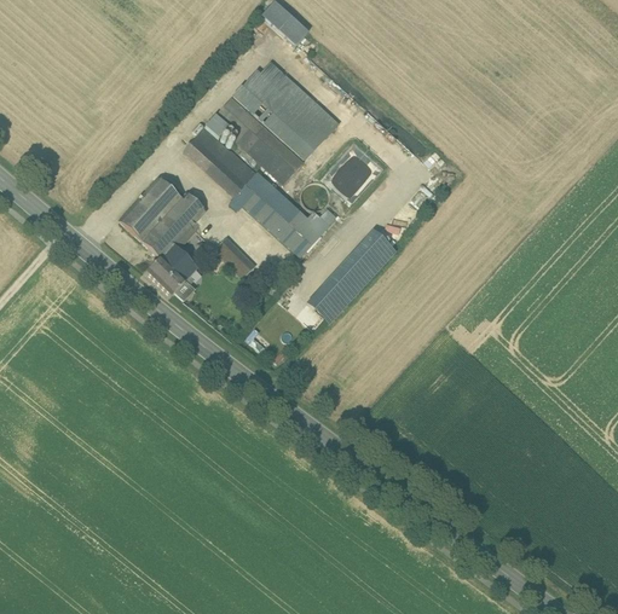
[(309,30),(275,0),(263,13),(295,45),(309,30)]
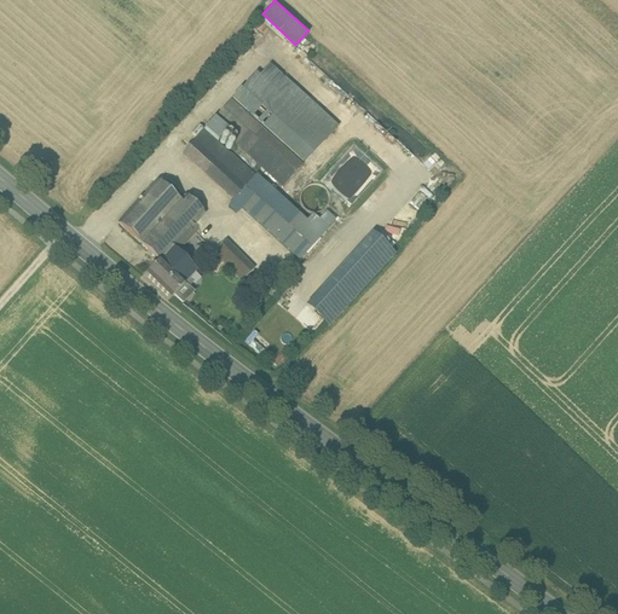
[(339,122),(270,61),(260,71),(255,68),(234,92),(306,158),(339,122)]
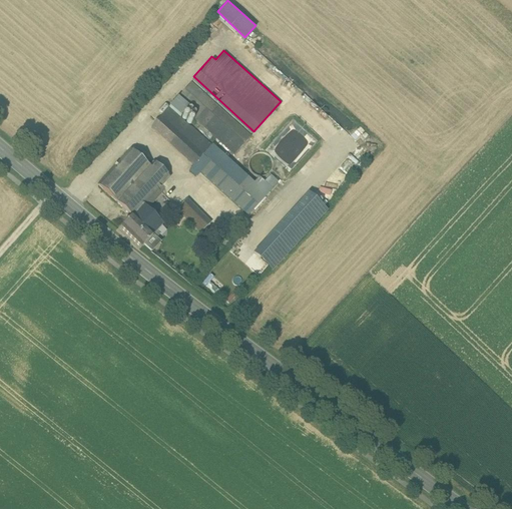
[(251,132),(192,78),(178,93),(238,147),(251,132)]
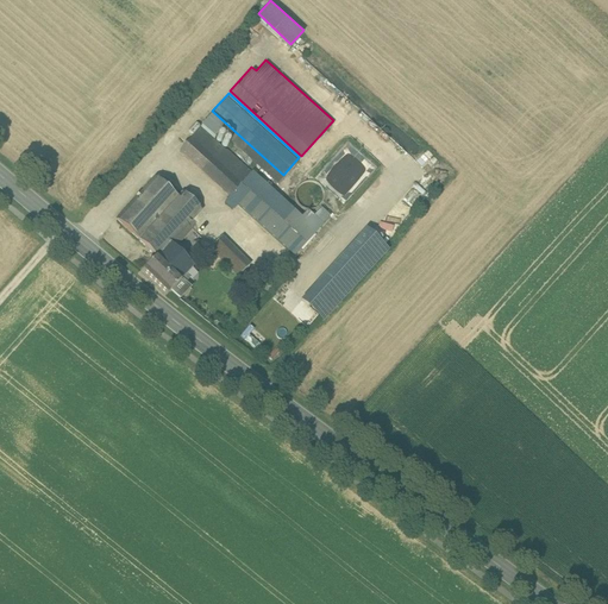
[(252,168),(202,121),(181,145),(231,192),(252,168)]
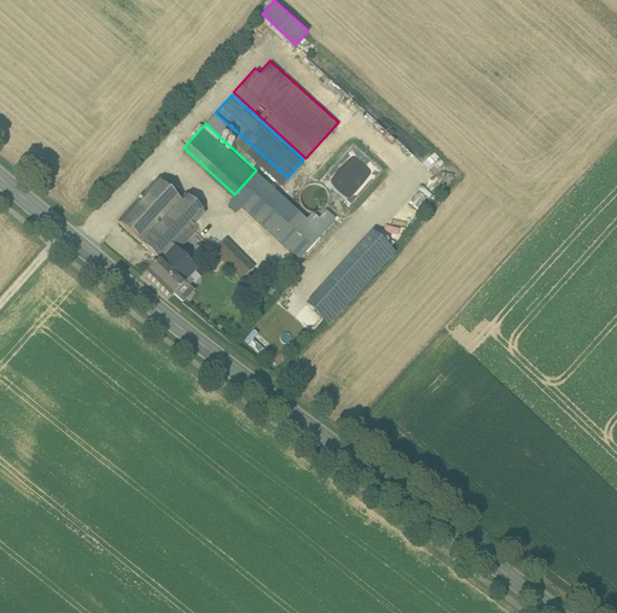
[(308,217),(260,174),(238,197),(300,254),(321,229),(308,217)]
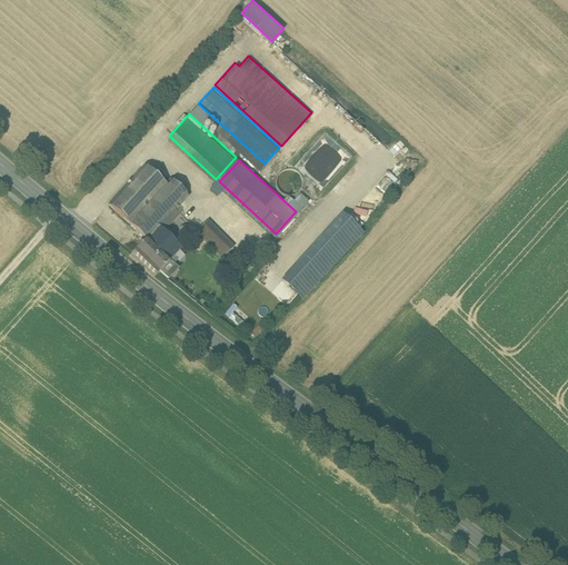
[(166,180),(146,161),(109,200),(148,236),(159,222),(163,227),(172,218),(169,214),(189,192),(170,176),(166,180)]
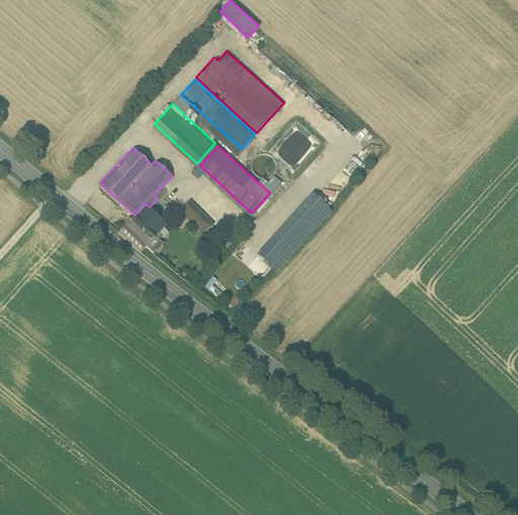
[(274,170),(277,162),(273,153),(265,150),(256,153),(252,162),(256,170),(265,174),(274,170)]
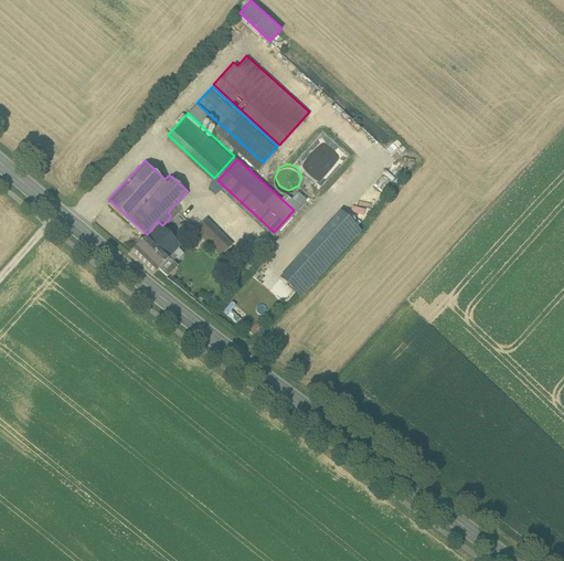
[(306,197),(298,190),(291,197),(299,204),(306,197)]
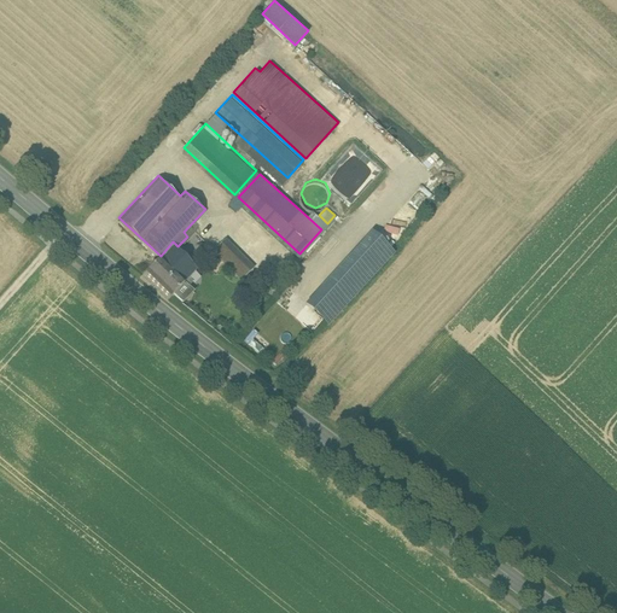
[(319,215),(314,211),(308,217),(321,229),(327,223),(319,215)]
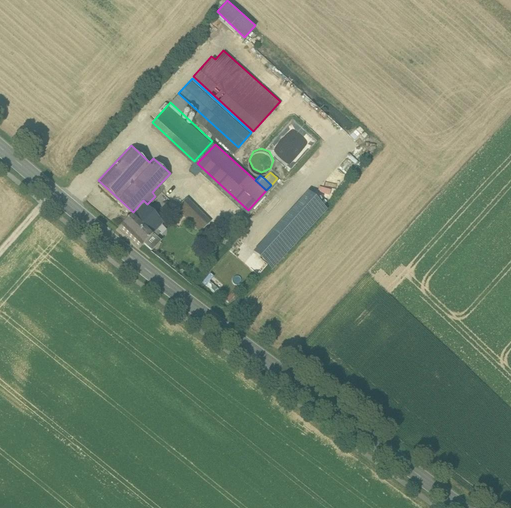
[(326,207),(307,189),(255,247),(273,264),(326,207)]
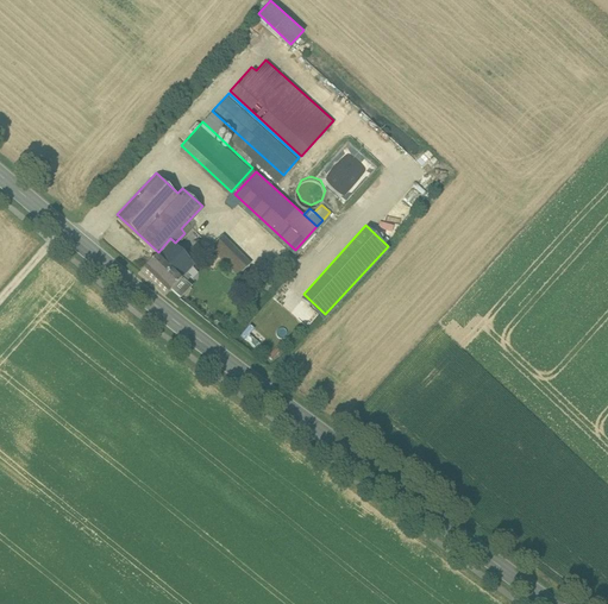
[(224,231),(211,243),(239,270),(251,258),(224,231)]
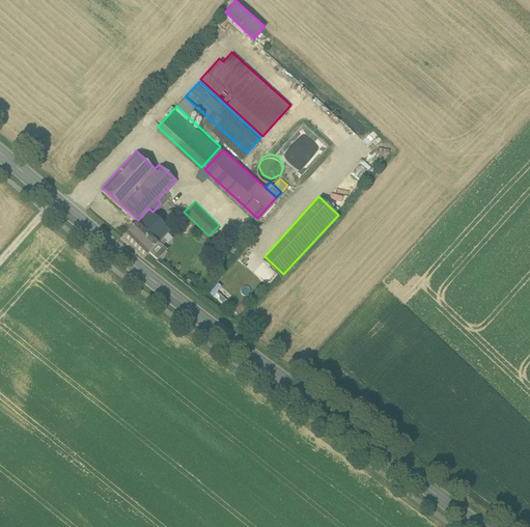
[(148,207),(138,220),(126,232),(146,253),(149,249),(160,239),(169,228),(152,212),(148,207)]
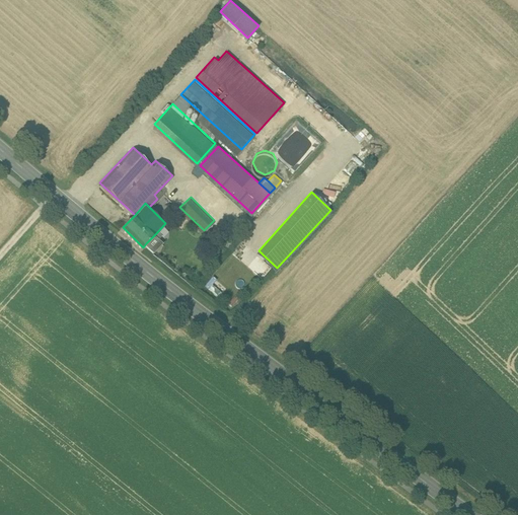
[(156,233),(146,243),(152,248),(162,238),(156,233)]
